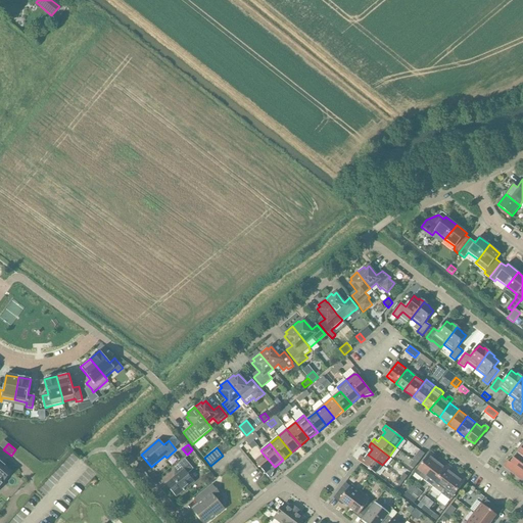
[(419,450),(412,461),(413,461),(417,464),(425,454),(420,450),(419,450)]
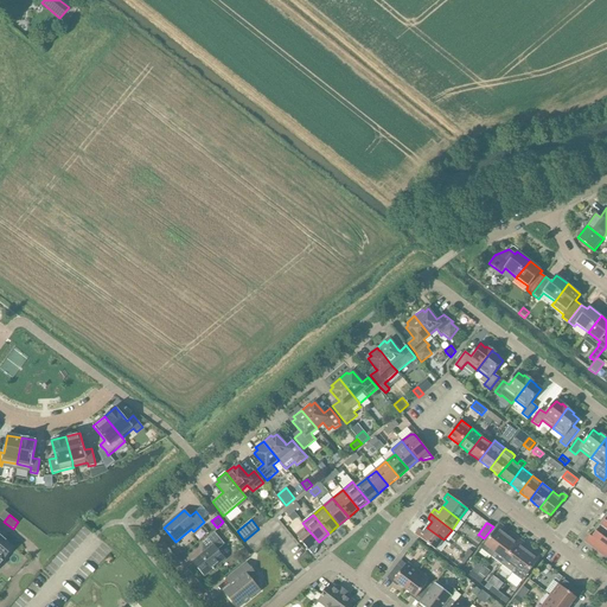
[(492,557),(508,536),(502,532),(505,529),(500,524),(481,549),(492,557)]
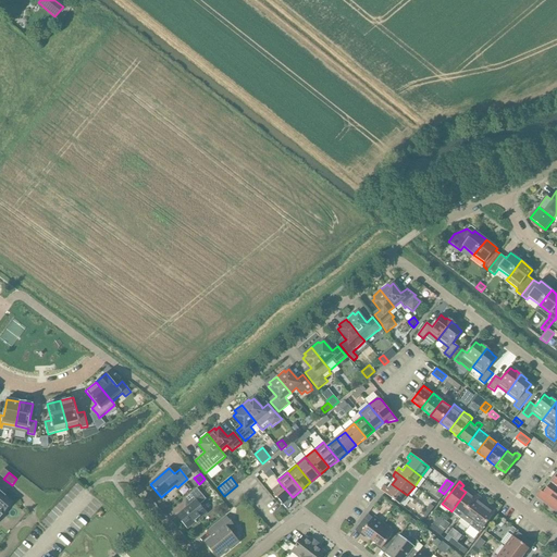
[(289,499),(293,497),(281,484),(272,491),(287,510),(292,502),(289,499)]
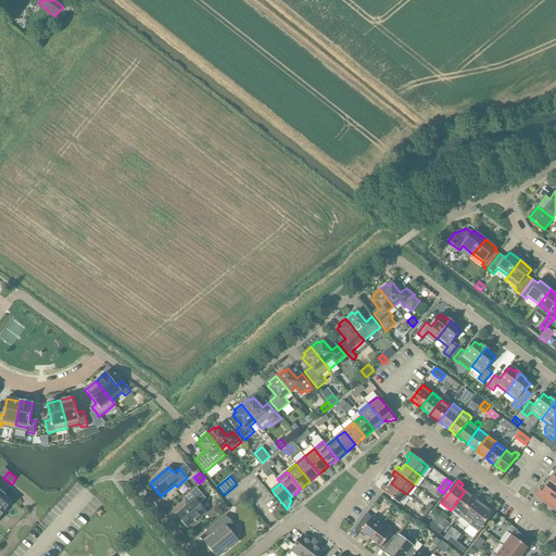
[(400,504),(406,494),(391,483),(388,488),(383,485),(380,490),(400,504)]
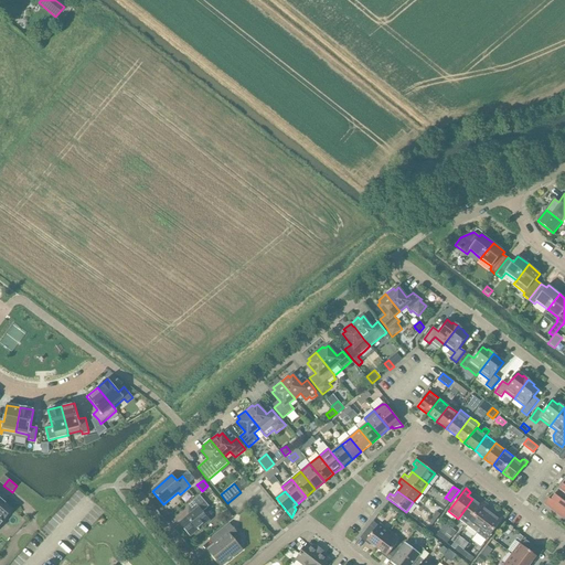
[(564,510),(564,499),(556,492),(551,500),(564,510)]
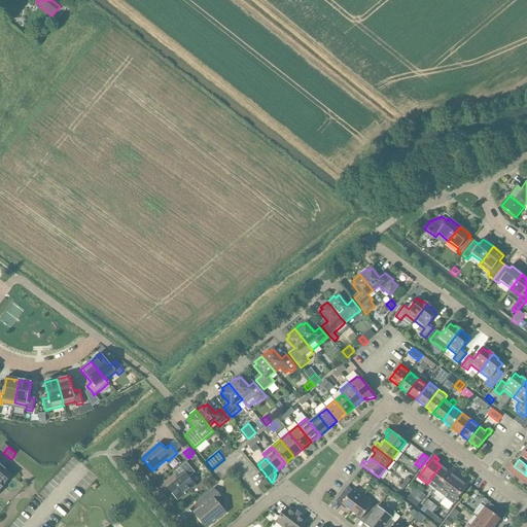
[(178,500),(196,486),(188,478),(195,472),(186,462),(175,471),(180,478),(168,488),(178,500)]
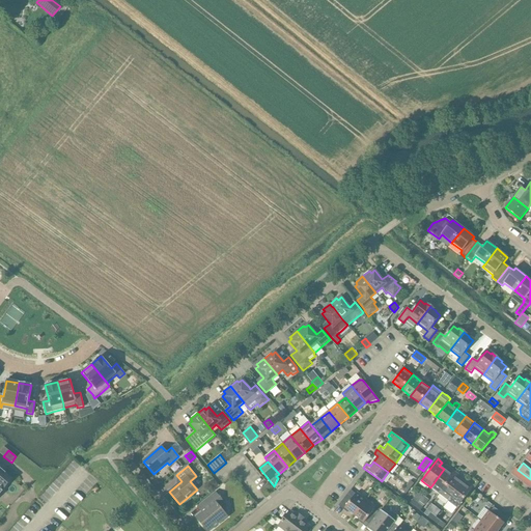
[(0,493),(4,488),(11,479),(0,469),(0,493)]
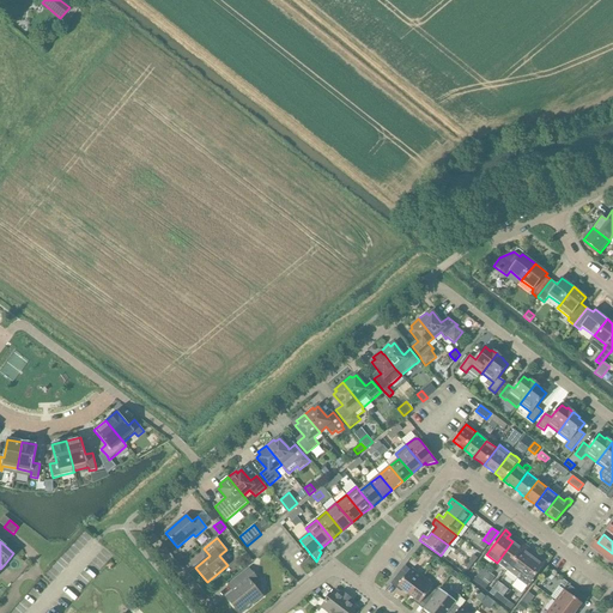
[(507,571),(526,546),(521,542),(519,546),(513,541),(497,563),(507,571)]
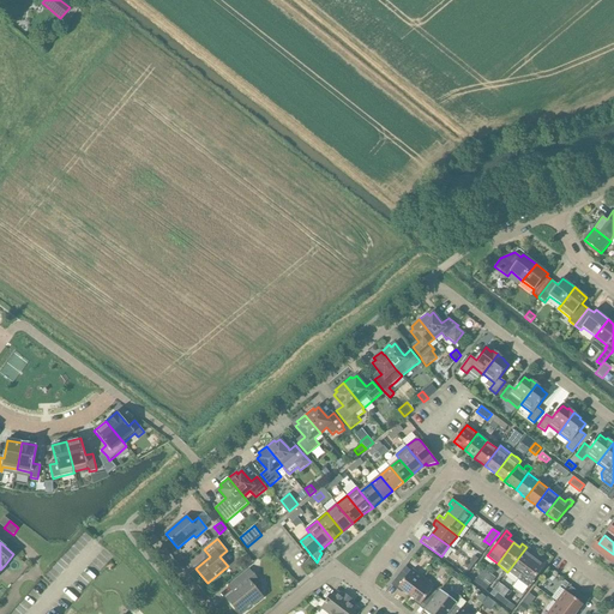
[(613,564),(613,554),(599,543),(596,542),(591,548),(613,565),(613,564)]
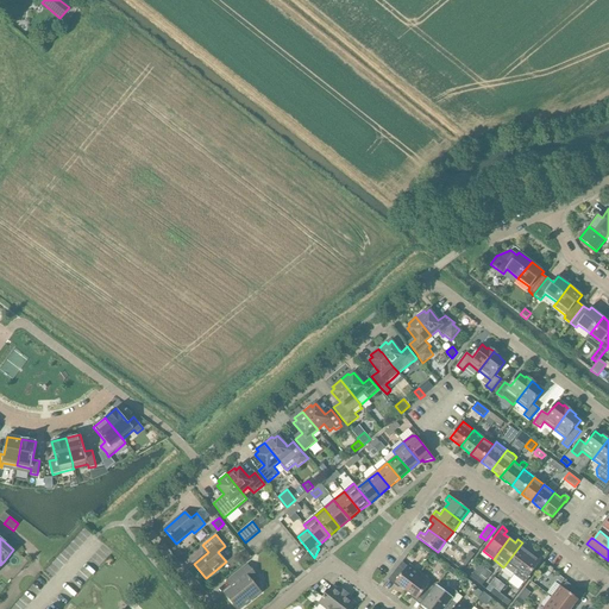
[(514,575),(529,554),(523,550),(527,546),(522,542),(503,567),(514,575)]
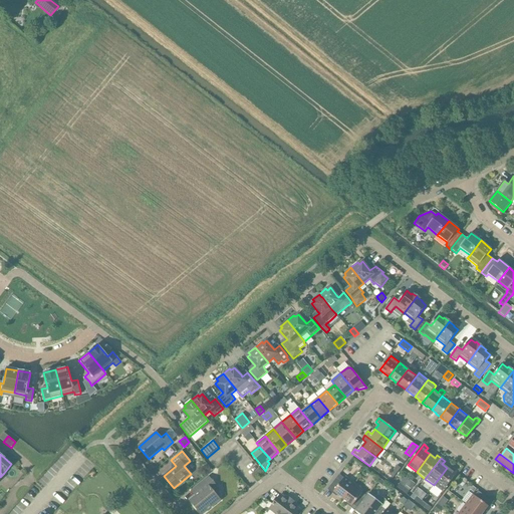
[(447,468),(434,485),(444,493),(447,489),(446,488),(459,471),(454,468),(452,471),(447,468)]
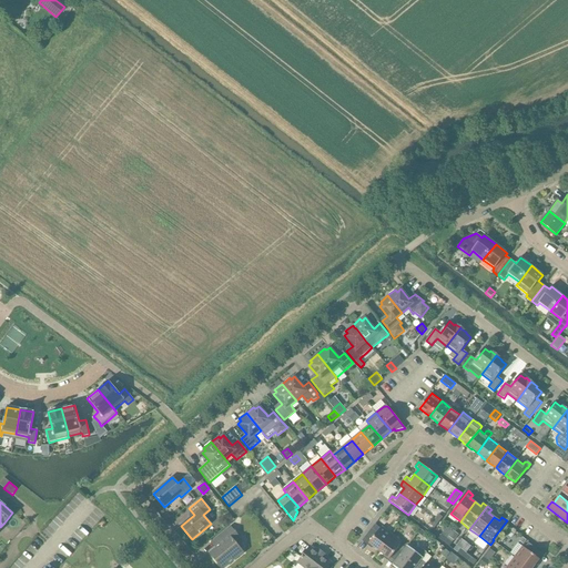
[(375,525),(365,537),(371,541),(368,544),(374,547),(379,551),(393,535),(382,526),(381,528),(375,525)]
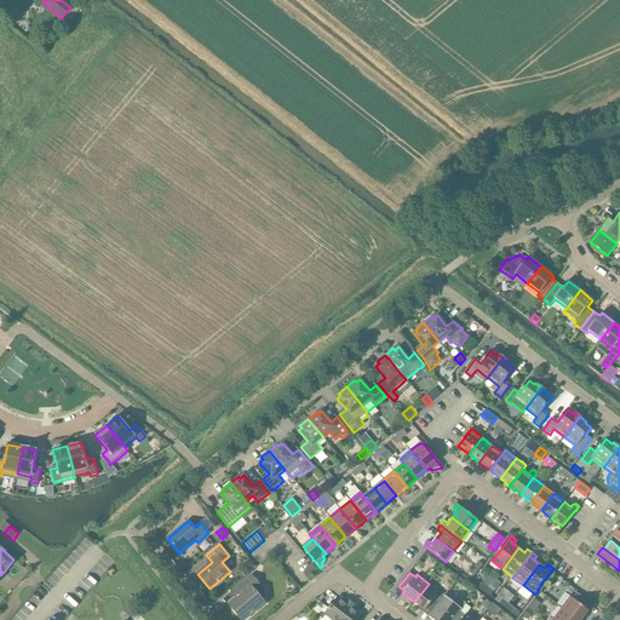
[(241,619),(245,619),(265,603),(256,591),(262,586),(252,575),(233,591),(237,596),(228,604),(241,619)]
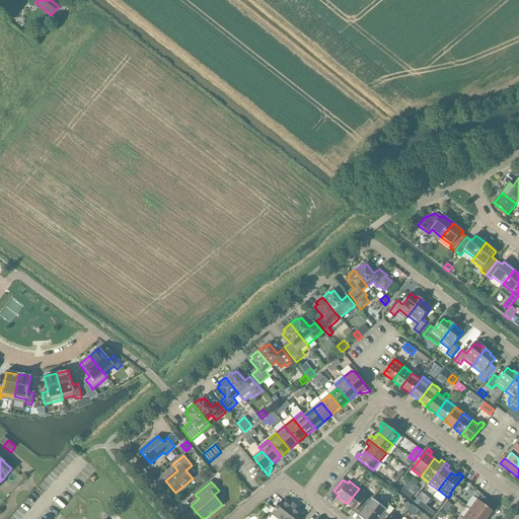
[(406,494),(410,491),(404,487),(400,492),(405,496),(406,494)]
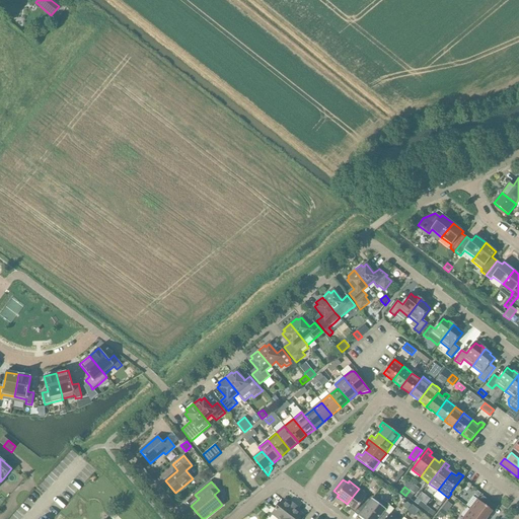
[(362,512),(371,501),(366,498),(368,496),(359,489),(347,504),(356,511),(358,509),(362,512)]
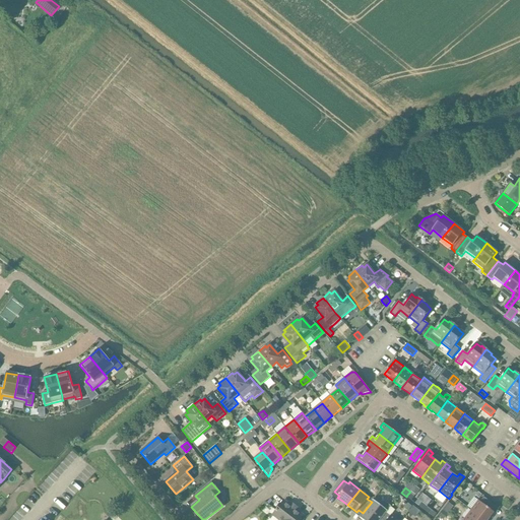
[(407,495),(406,497),(411,501),(414,497),(415,495),(410,492),(407,495)]
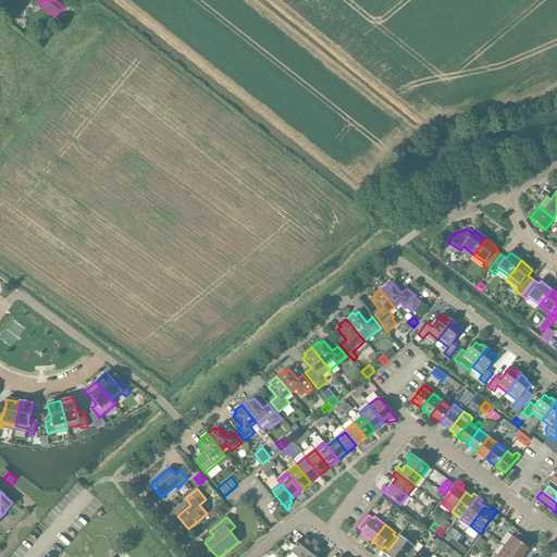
[(448,542),(448,543),(454,546),(457,542),(461,536),(462,535),(461,534),(457,532),(455,535),(452,539),(448,542)]
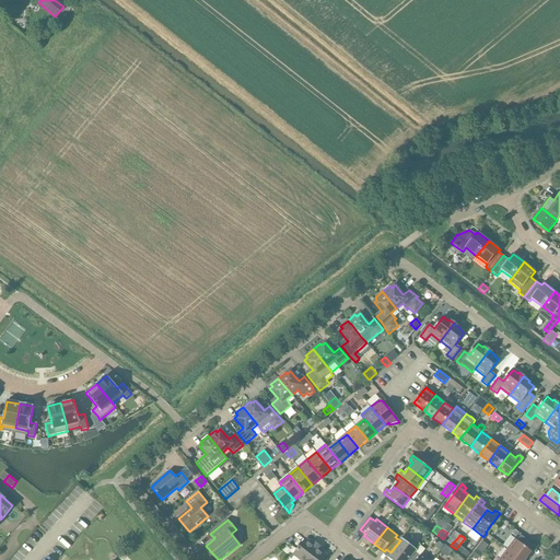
[(511,536),(503,546),(508,548),(508,549),(506,549),(521,559),(525,559),(528,556),(532,552),(529,550),(534,545),(521,535),(517,540),(515,539),(511,536)]
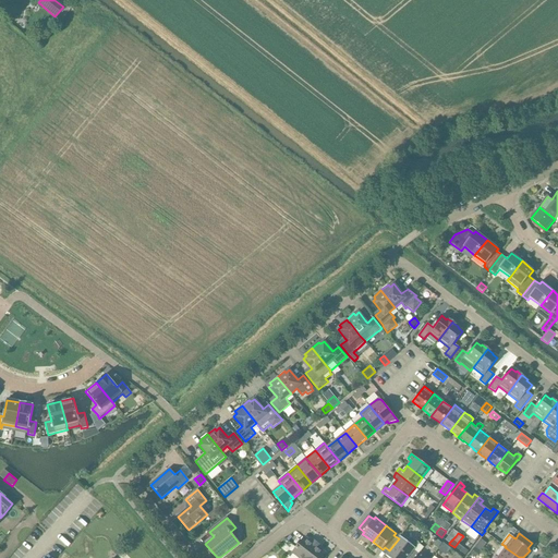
[(322,557),(326,553),(305,536),(292,553),(299,557),(322,557)]
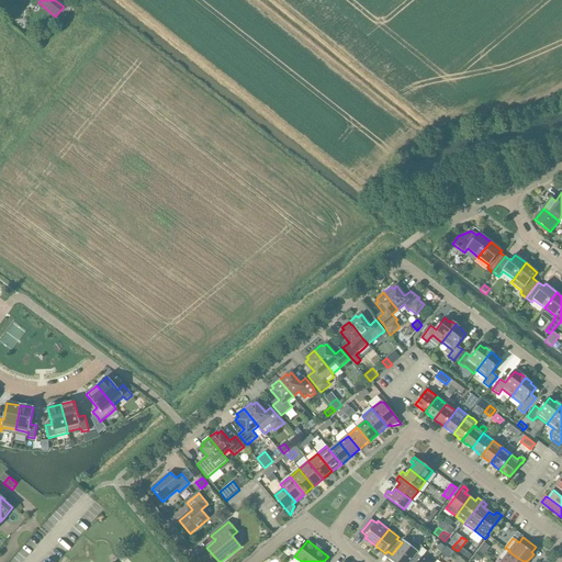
[(411,561),(417,554),(422,548),(416,543),(413,543),(411,546),(403,540),(402,542),(392,554),(389,559),(392,561),(411,561)]
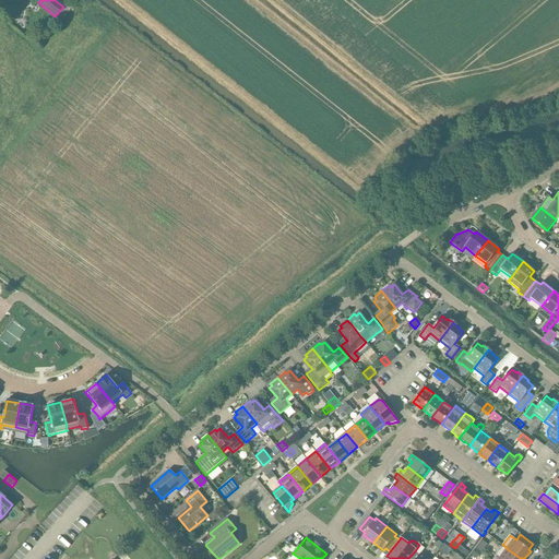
[(438,540),(433,546),(438,550),(442,545),(438,540)]
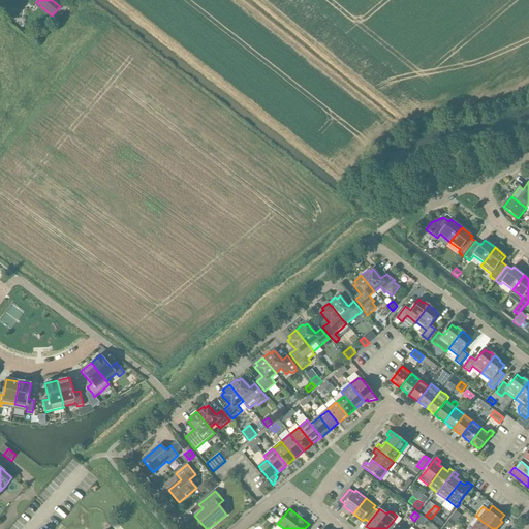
[(450,519),(456,523),(456,522),(461,516),(456,511),(450,519)]
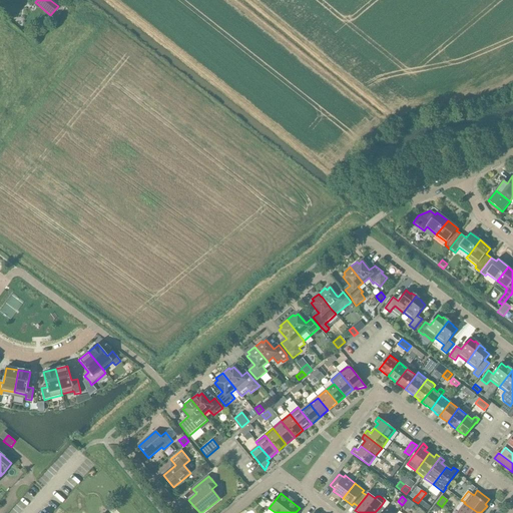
[(421,499),(418,503),(423,507),(428,511),(431,507),(426,503),(421,500),(421,499)]
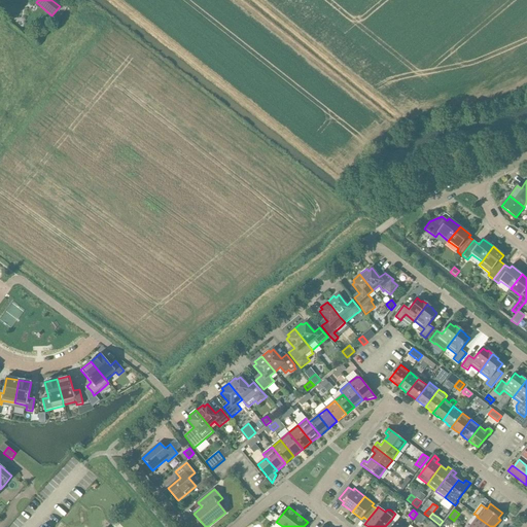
[(449,517),(444,523),(449,526),(454,521),(449,517)]
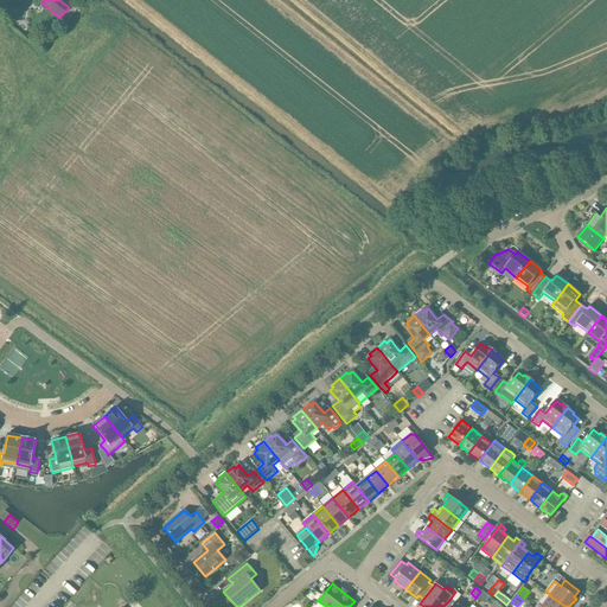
[(542,606),(564,606),(549,595),(541,606),(542,606)]
